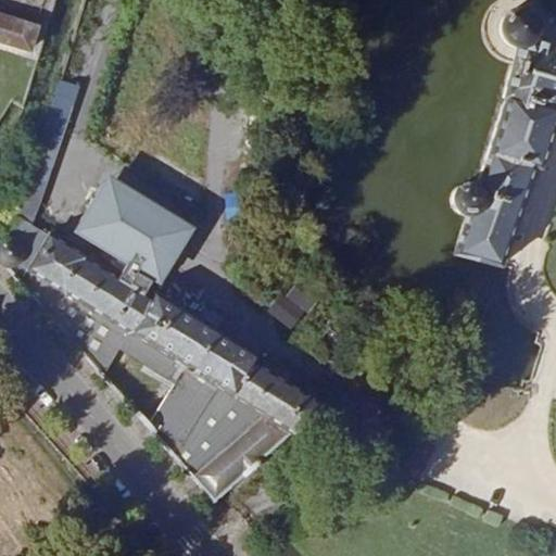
[(454,255),(500,267),(533,168),(539,169),(555,114),(555,113),(555,48),(533,42),(535,37),(538,30),(536,21),(528,13),(517,11),(508,13),(502,21),(501,26),(500,34),(503,39),(508,45),(515,48),(512,63),(503,99),(505,99),(477,190),(472,188),(468,186),(462,187),(455,190),(452,194),(451,201),(452,207),(455,212),(460,216),(468,217),(454,255)]
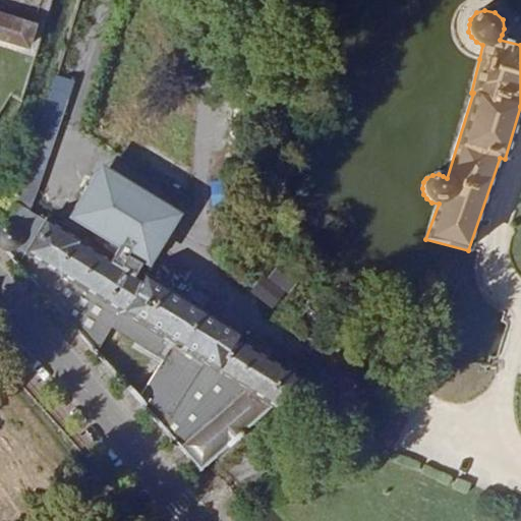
[(35,26),(0,15),(0,38),(27,47),(35,26)]
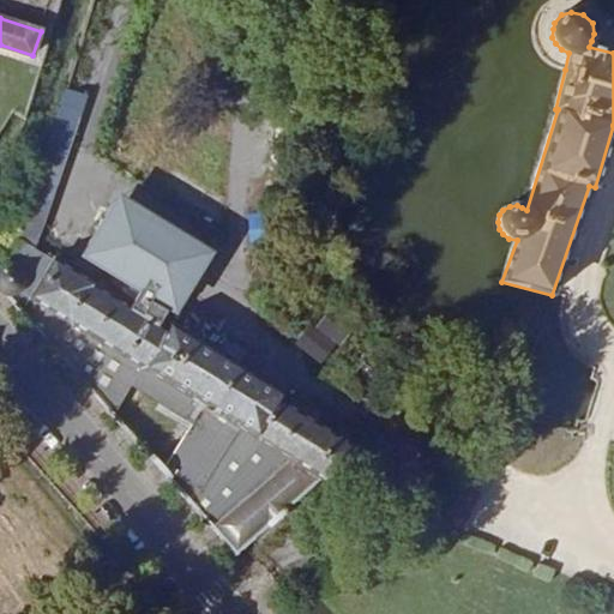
[(66,90),(54,131),(73,137),(88,97),(66,90)]
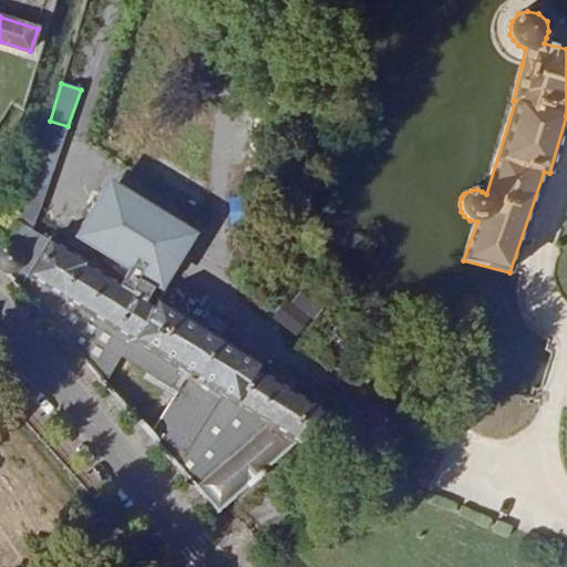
[(50,121),(44,135),(63,141),(68,126),(50,121)]
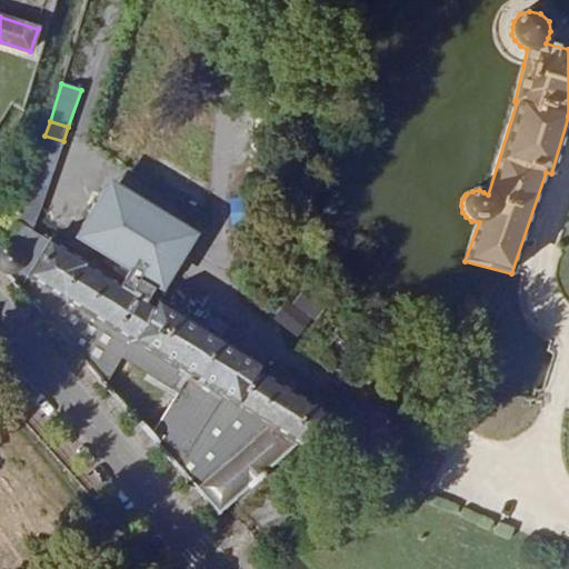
[(27,198),(42,202),(63,141),(45,136),(27,198)]
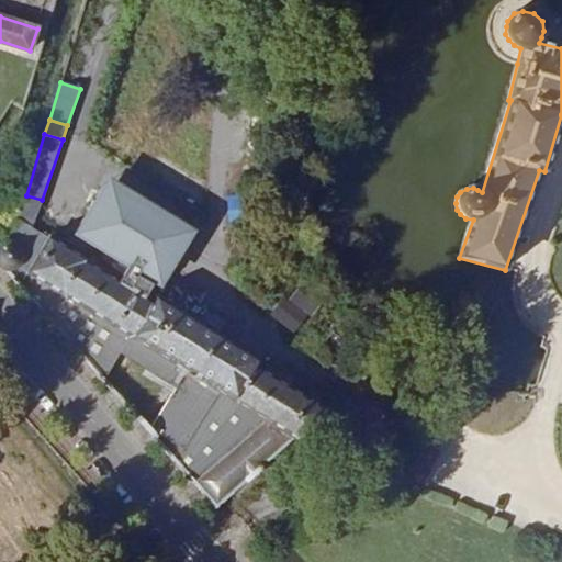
[(93,202),(101,206),(111,189),(183,234),(153,284),(161,289),(195,232),(109,178),(93,202)]
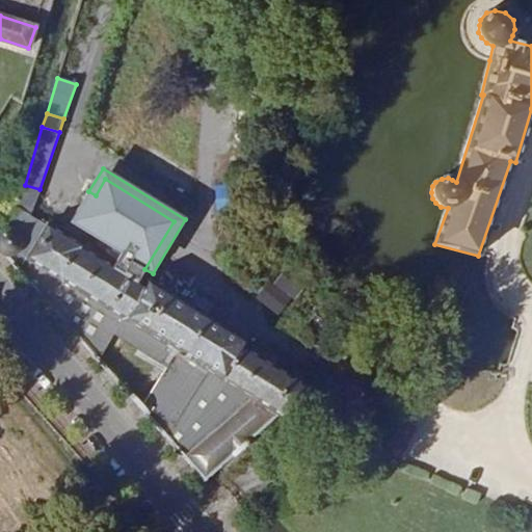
[(121,255),(112,267),(137,282),(144,269),(174,221),(105,179),(96,195),(88,191),(79,207),(86,211),(81,219),(103,233),(105,229),(128,242),(121,255)]
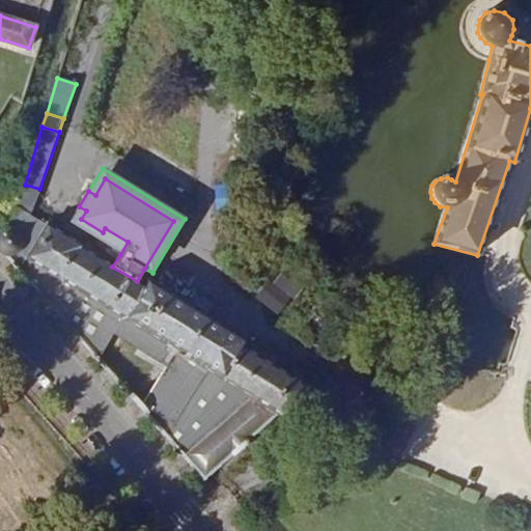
[(18,208),(30,216),(39,189),(25,185),(18,208)]
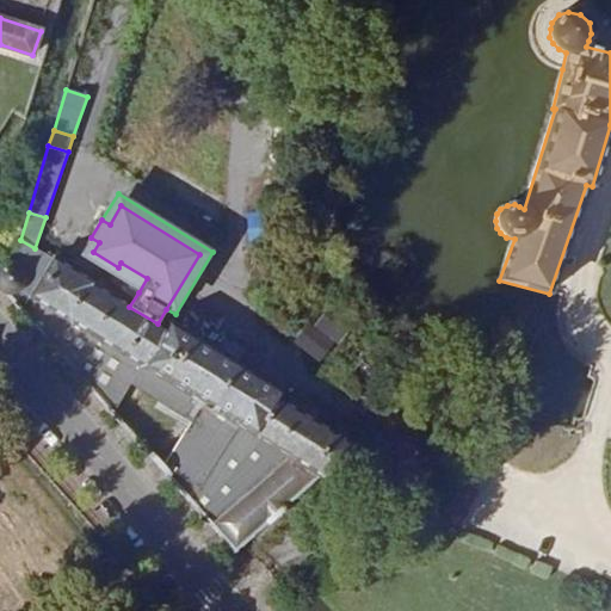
[(80,257),(139,292),(147,278),(121,263),(118,267),(93,252),(99,242),(91,238),(80,257)]
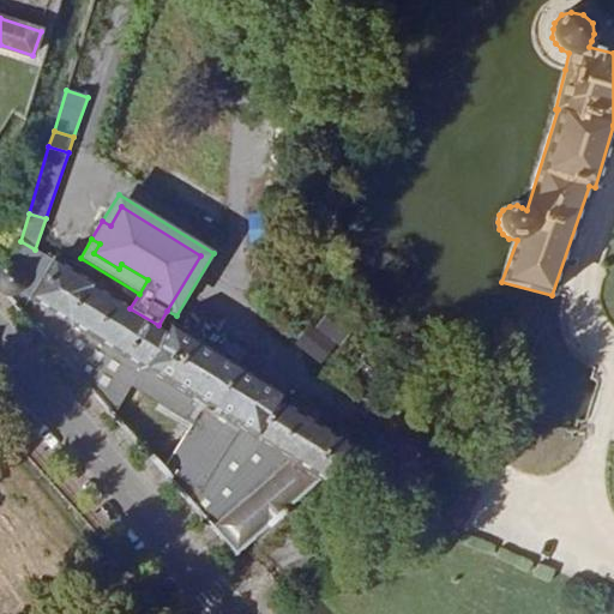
[(35,250),(20,241),(11,266),(16,268),(42,288),(50,270),(55,262),(35,250)]
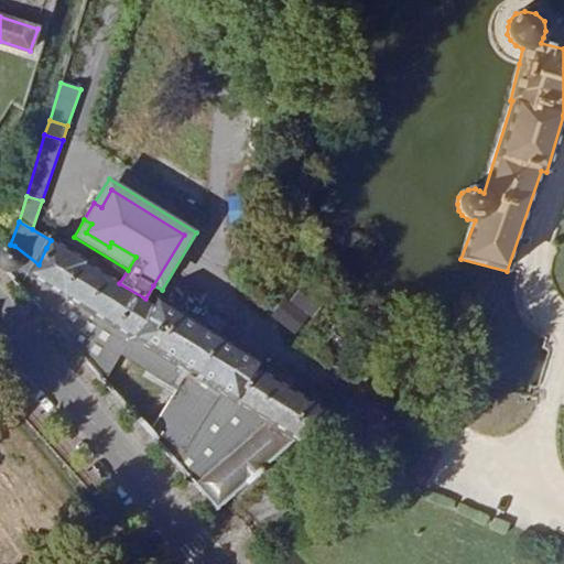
[(156,297),(152,304),(145,299),(119,283),(86,263),(87,261),(51,240),(46,248),(39,264),(22,290),(105,382),(120,355),(166,382),(177,379),(182,381),(177,390),(149,433),(218,510),(296,440),(304,444),(303,445),(320,455),(331,454),(344,430),(342,419),(325,409),(324,411),(258,369),(262,362),(217,335),(224,324),(209,315),(203,325),(156,297)]
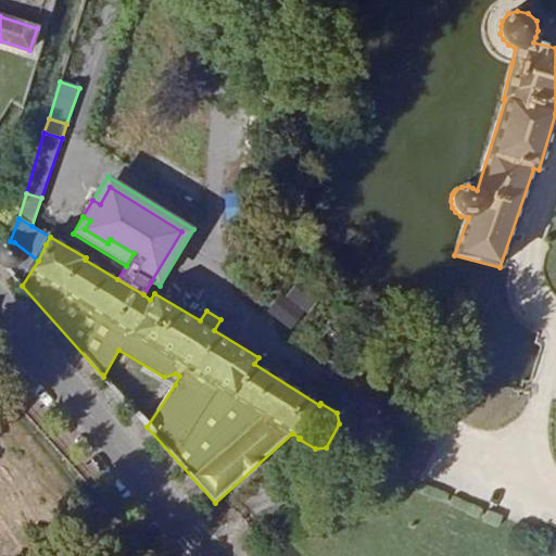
[(0,265),(1,267),(7,268),(22,286),(38,261),(14,242),(10,241),(4,241),(1,242),(0,242),(0,265)]
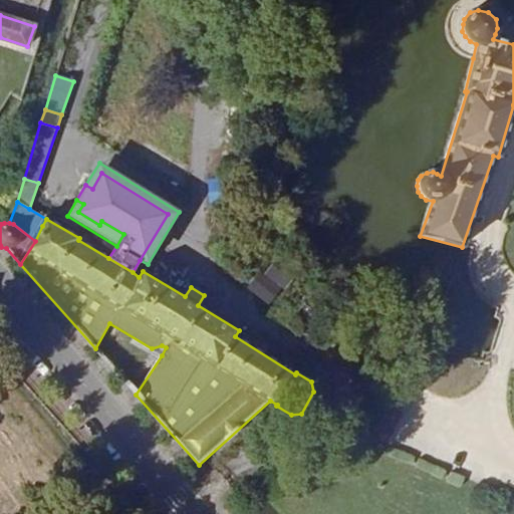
[(267,242),(243,227),(233,243),(257,258),(267,242)]
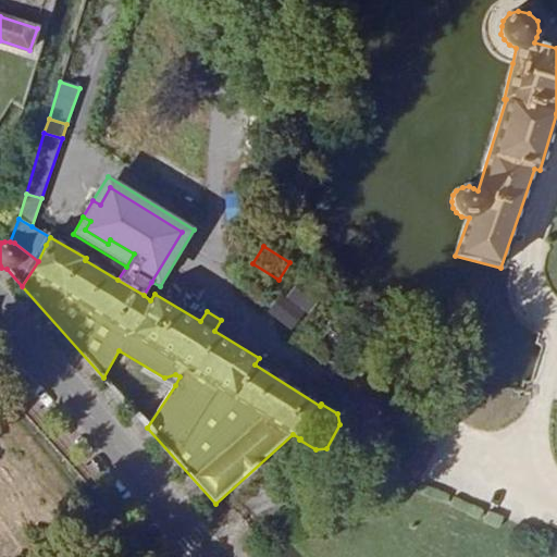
[(323,294),(304,279),(289,298),(308,313),(323,294)]
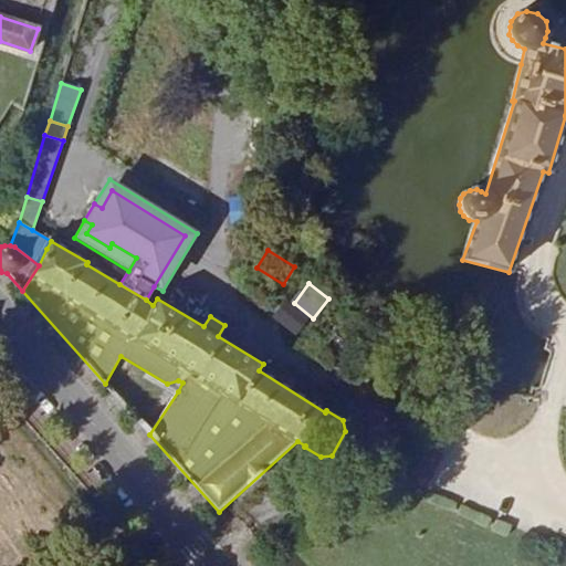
[(308,317),(286,300),(274,317),(295,334),(308,317)]
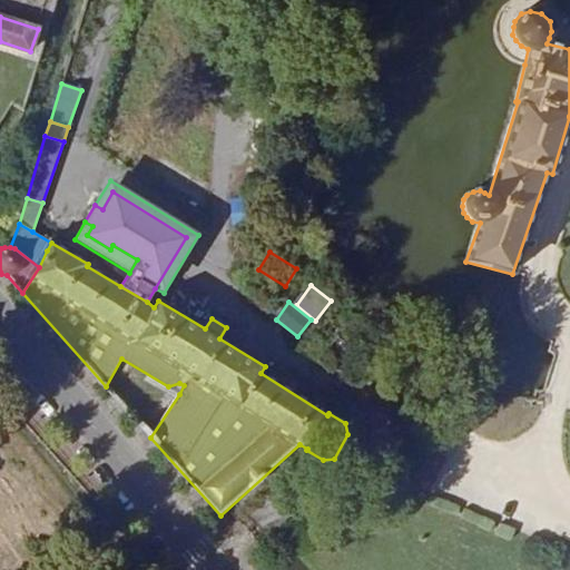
[(179,383),(168,386),(179,394),(184,385),(179,383)]
